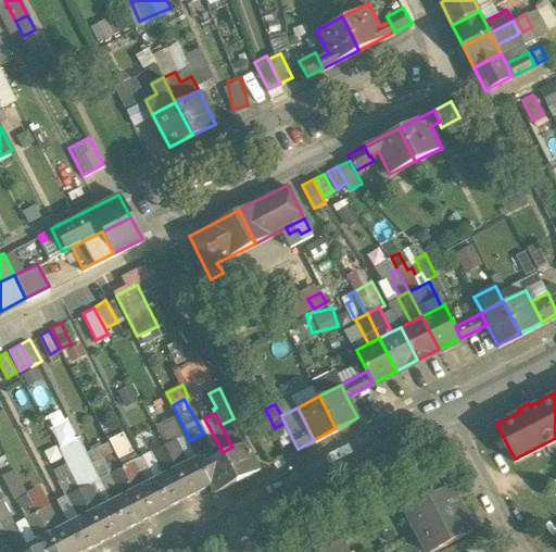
[(223,452),(204,418),(197,423),(214,455),(223,452)]
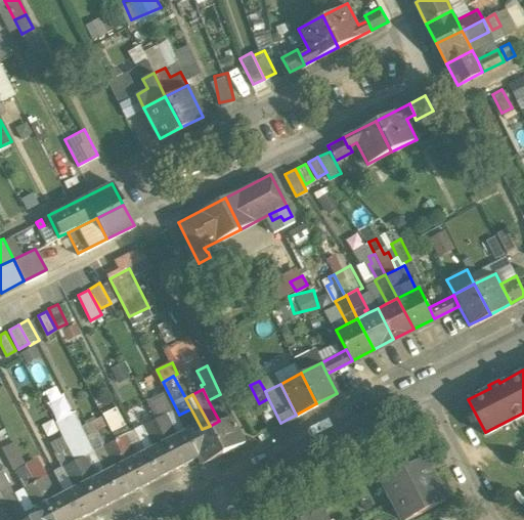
[(245,441),(220,394),(208,400),(219,421),(210,426),(223,451),(245,441)]
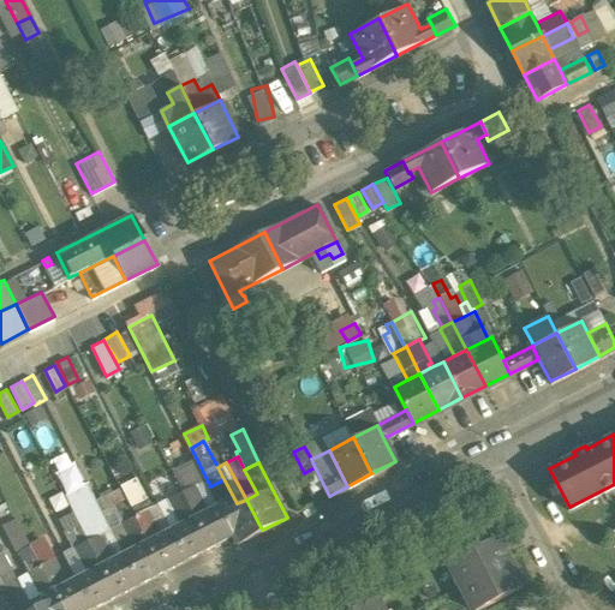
[(207,478),(183,490),(195,514),(219,502),(210,486),(207,478)]
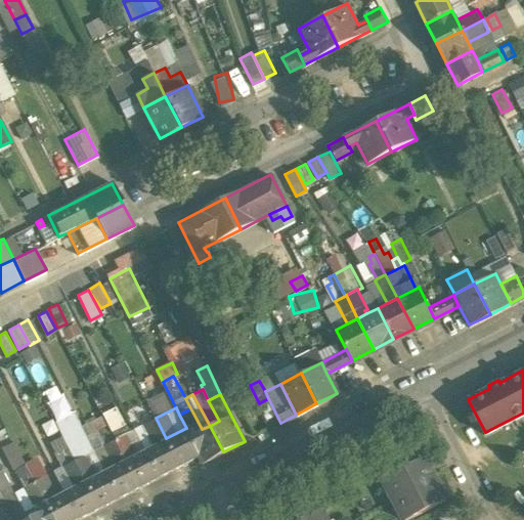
[(202,429),(191,408),(179,415),(186,428),(190,436),(200,455),(199,455),(203,462),(223,451),(210,426),(202,429)]
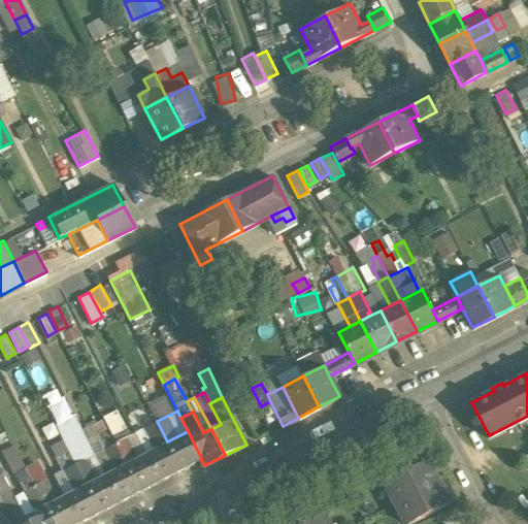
[(74,414),(56,423),(75,463),(87,458),(97,478),(106,472),(74,414)]
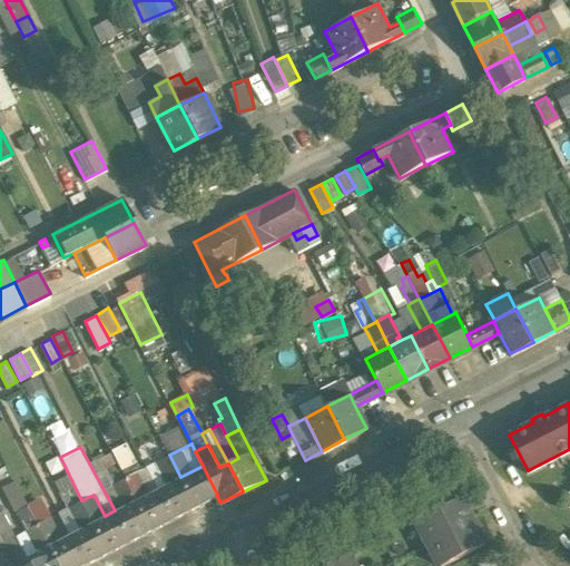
[(180,477),(169,455),(156,462),(167,484),(180,477)]
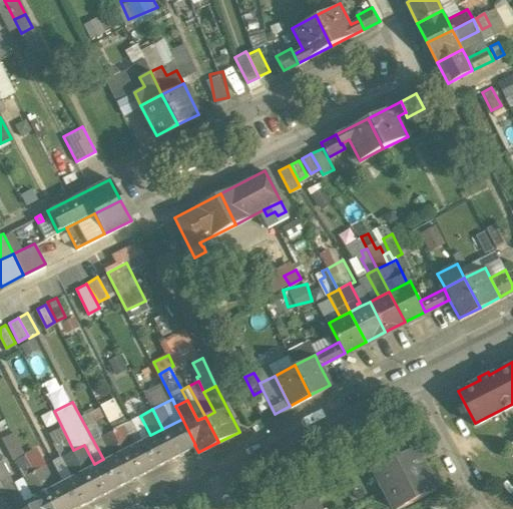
[(182,419),(162,429),(175,455),(194,445),(195,445),(186,427),(182,419)]
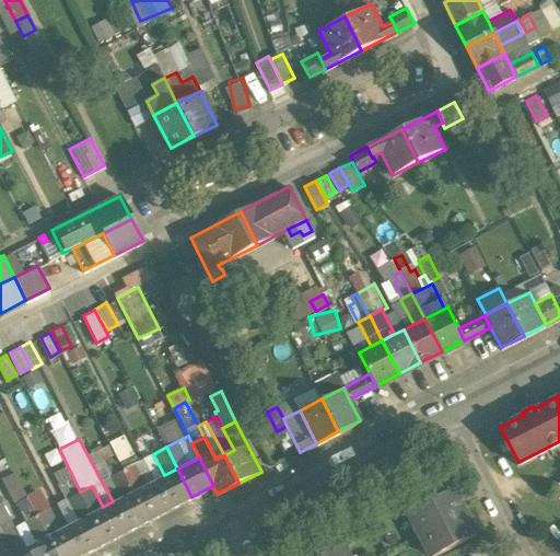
[(135,464),(123,470),(135,490),(146,485),(135,464)]
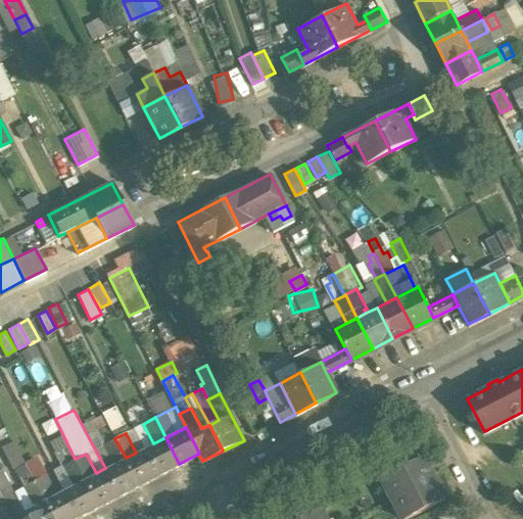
[(153,443),(146,447),(159,474),(179,464),(165,437),(153,443)]
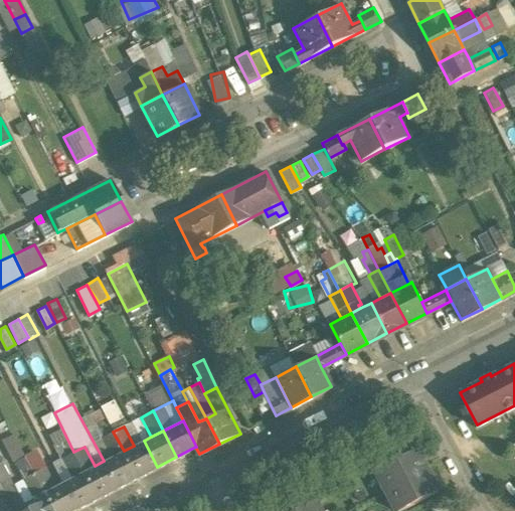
[(124,451),(113,432),(102,438),(112,457),(124,451)]
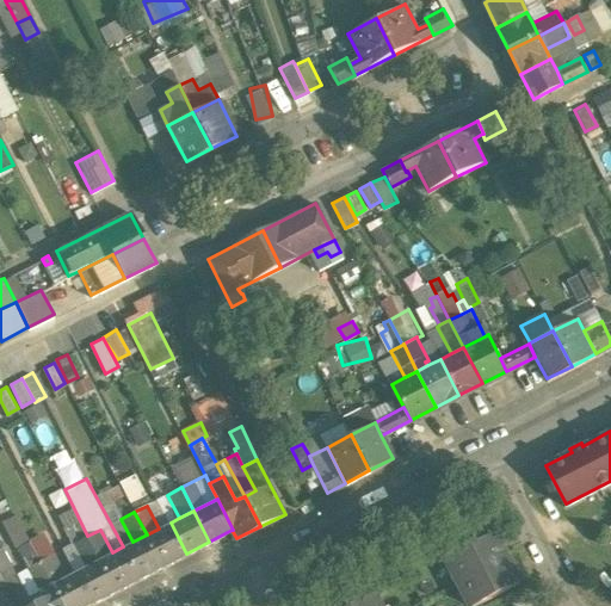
[(75,513),(62,519),(74,543),(87,536),(75,513)]
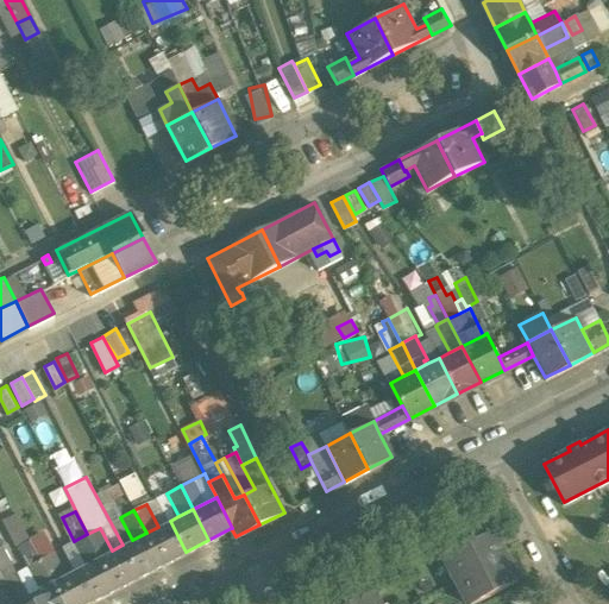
[(158,527),(146,533),(162,564),(186,552),(170,521),(158,527)]
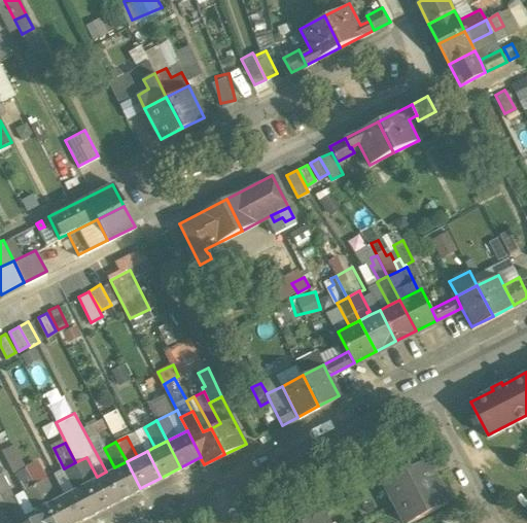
[(86,457),(75,462),(85,483),(97,477),(86,457)]
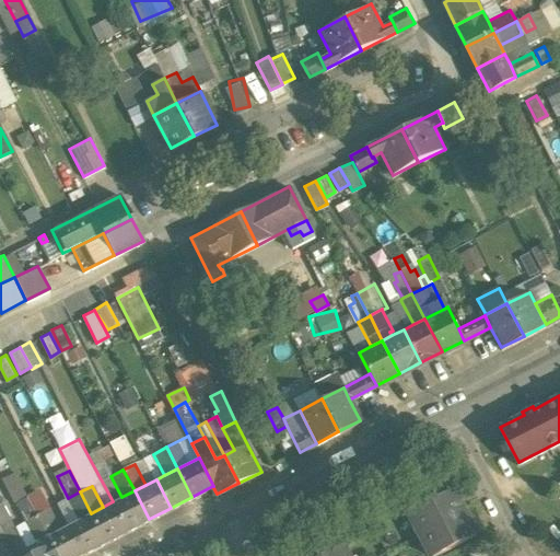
[(452,488),(407,511),(419,534),(463,511),(452,488)]
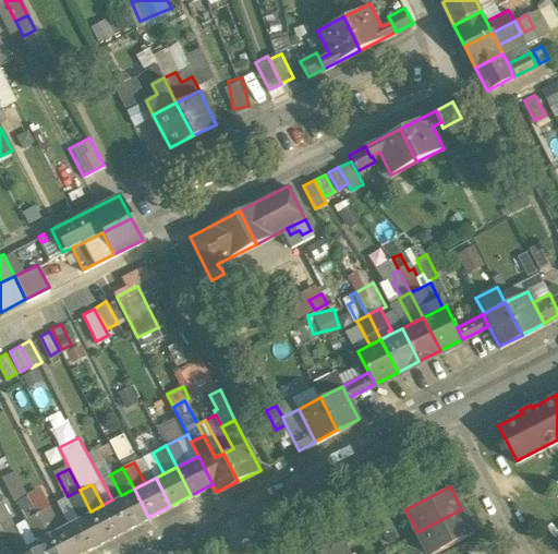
[(121,495),(112,500),(126,528),(148,517),(134,489),(121,495)]
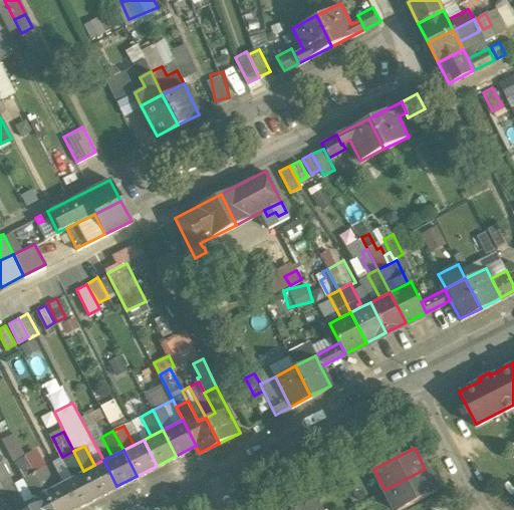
[(83,471),(73,451),(62,457),(72,476),(83,471)]
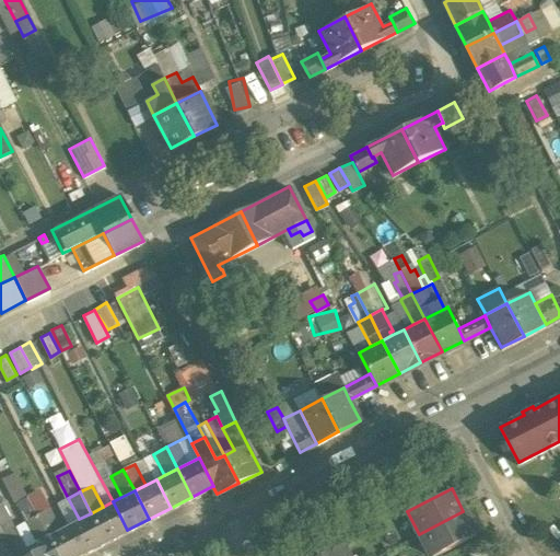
[(37,513),(26,495),(15,500),(26,519),(37,513)]
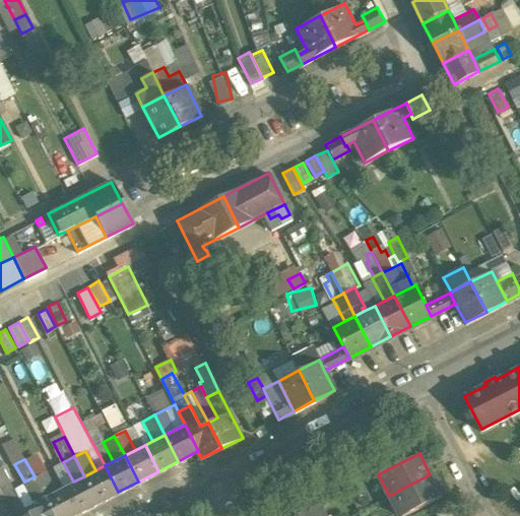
[(0,465),(0,494),(14,488),(2,464),(0,465)]
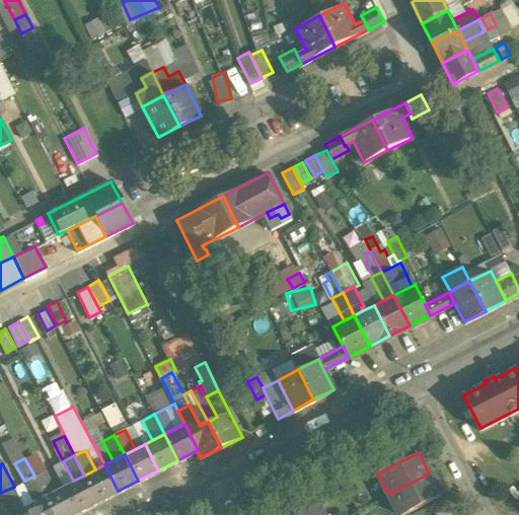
[(95,469),(84,475),(98,501),(118,491),(104,464),(95,469)]
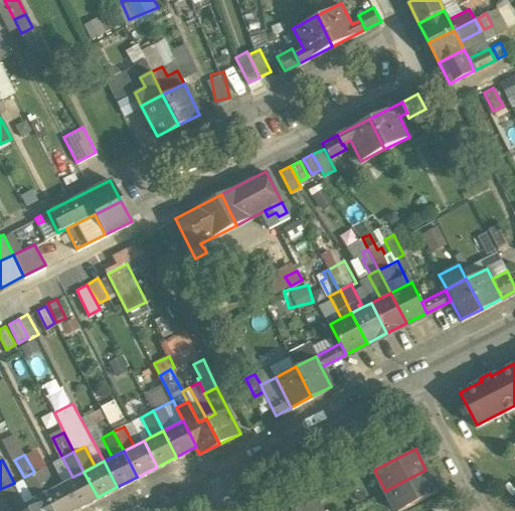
[(45,467),(34,472),(44,492),(55,486),(45,467)]
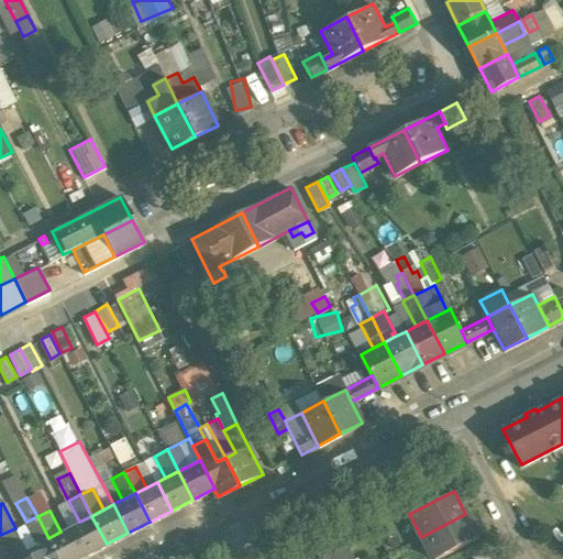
[(465,514),(421,537),(432,558),(434,558),(477,537),(465,514)]
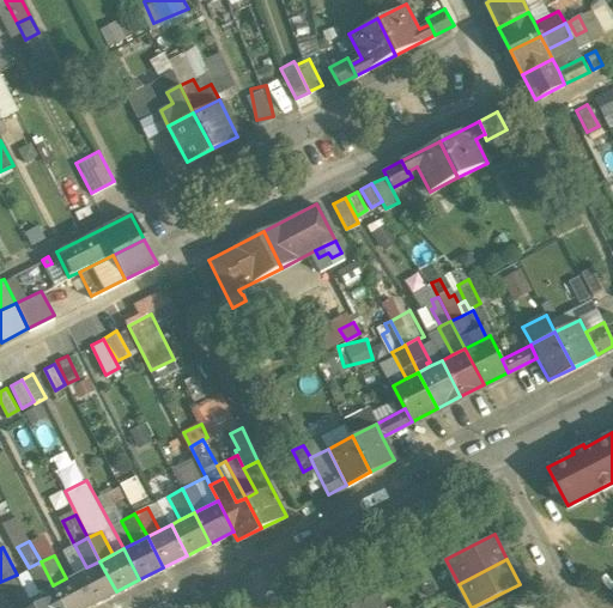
[(53,585),(41,561),(29,567),(28,569),(38,591),(53,585)]
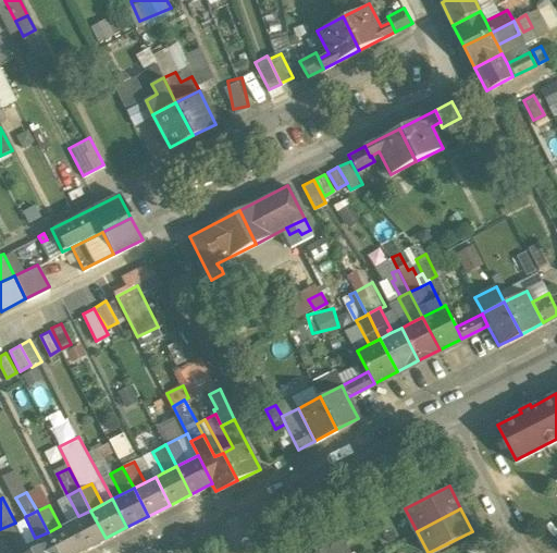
[(78,516),(69,521),(84,550),(106,538),(90,511),(78,516)]
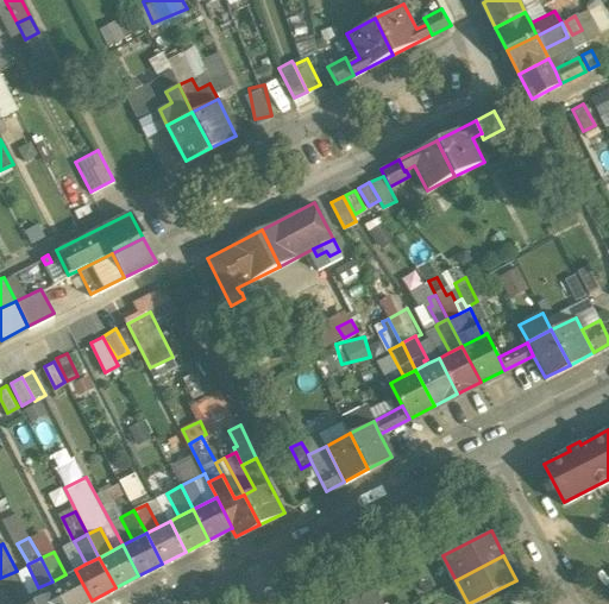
[(66,574),(52,582),(63,603),(82,603),(92,601),(75,570),(66,574)]
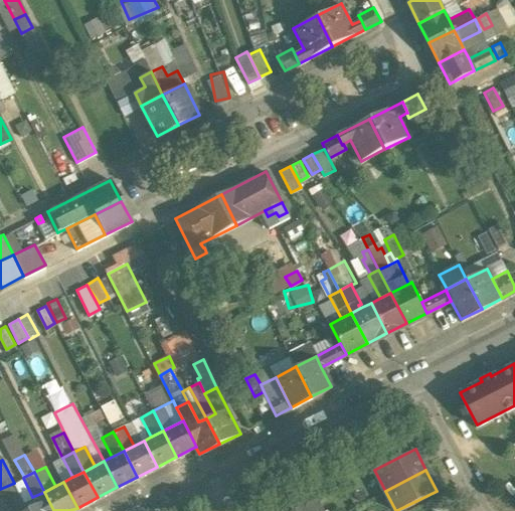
[(53,510),(44,492),(32,497),(33,498),(24,503),(28,510),(53,510)]
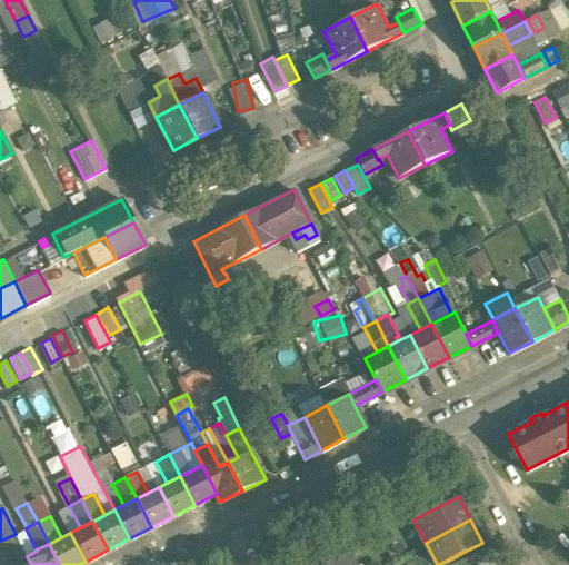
[(19,564),(10,545),(0,549),(0,561),(1,564),(31,564),(29,564),(19,564)]
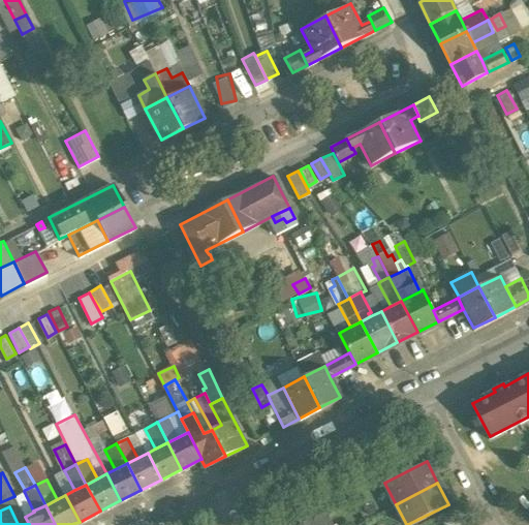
[(327,524),(322,515),(301,524),(327,524)]
